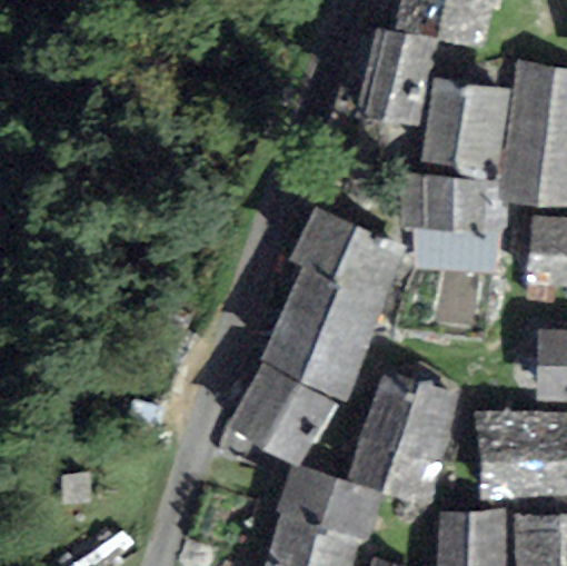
[(503,0),(404,0),(397,29),(367,21),(346,113),(419,130),(440,41),(491,52),(503,0)]
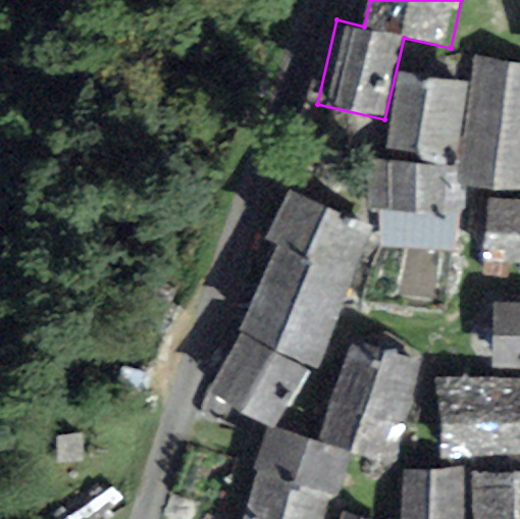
[(519,69),(475,64),(462,179),(519,186),(519,69)]
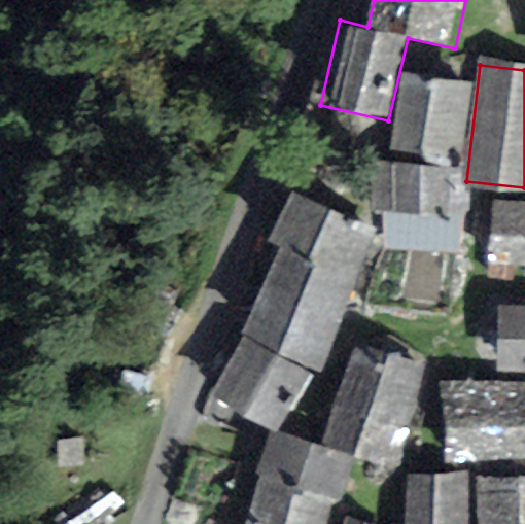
[(471,80),(403,70),(391,147),(460,156),(471,80)]
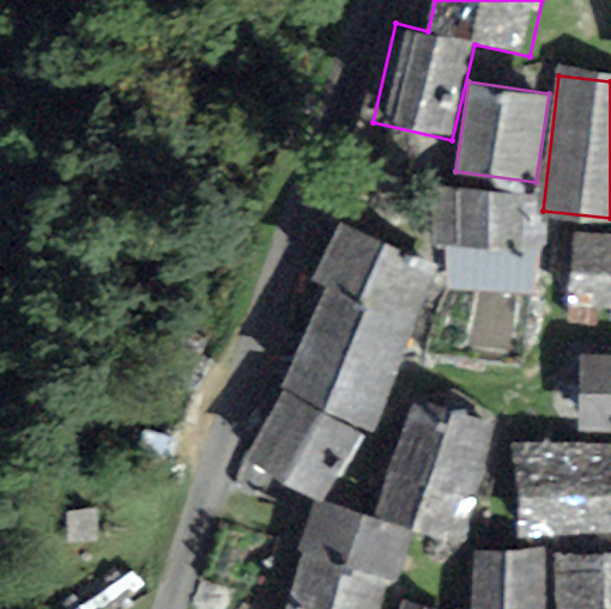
[(528,190),(433,189),(431,248),(527,248),(528,190)]
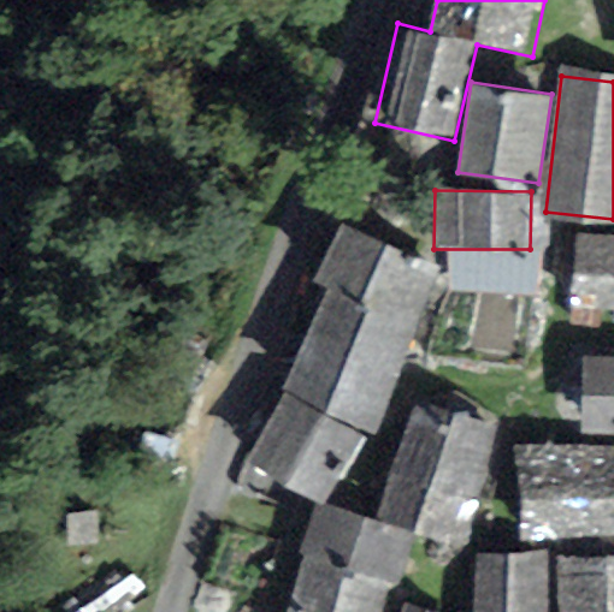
[(449,265),(341,213),(307,281),(326,291),(281,386),(288,390),(252,464),(323,498),(360,422),(371,428),(449,265)]
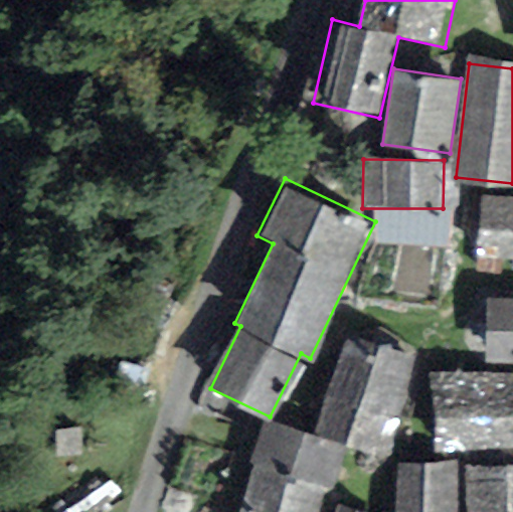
[(512,196),(482,194),(477,258),(512,261),(512,196)]
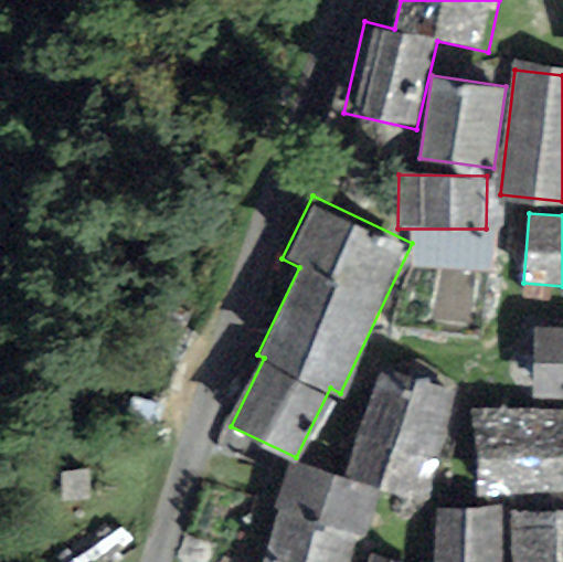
[(562,328),(533,327),(531,395),(562,396),(562,328)]
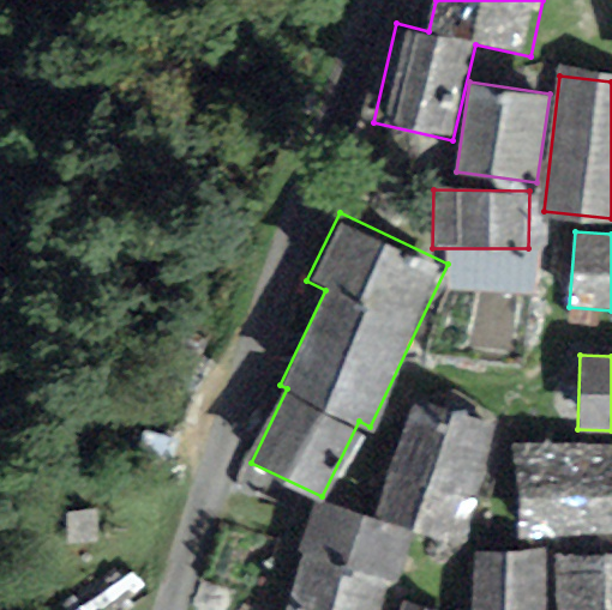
[(375,514),(312,506),(281,609),(420,609),(406,603),(391,596),(411,531),(459,542),(502,421),(412,398),(375,514)]
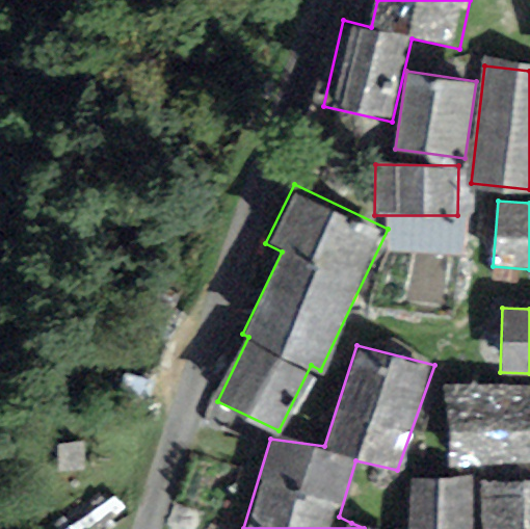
[(529,386),(447,386),(446,463),(529,463),(529,386)]
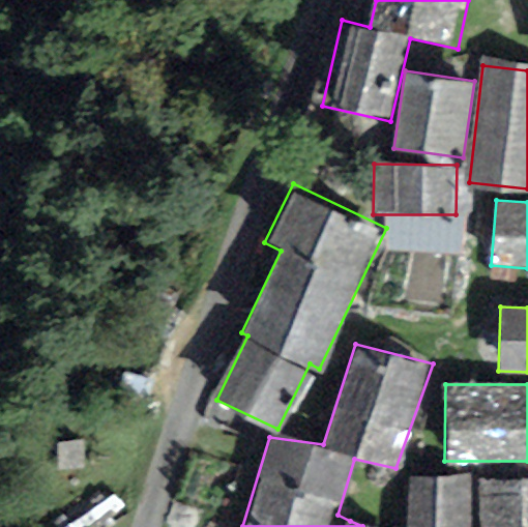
[(527,475),(479,480),(482,526),(527,526),(527,475)]
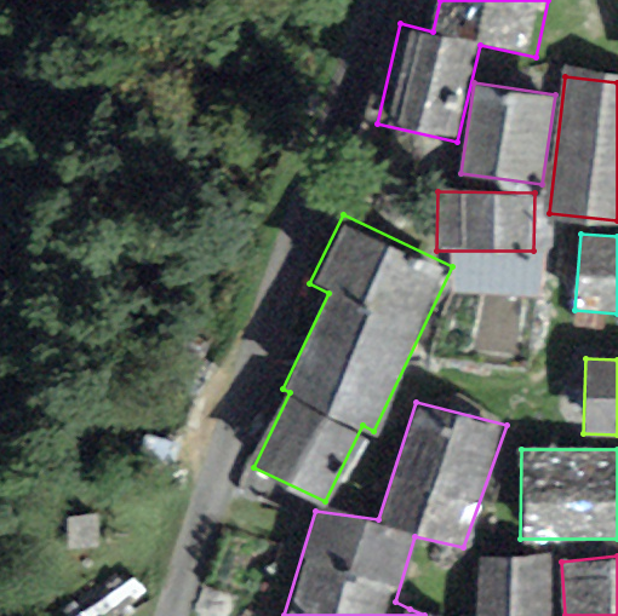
[(549,615),(553,563),(474,558),(469,615),(549,615)]
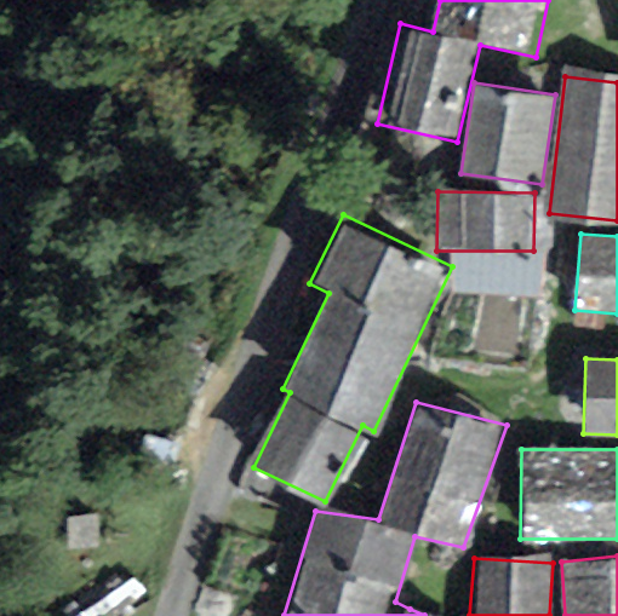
All buildings are outlined.
